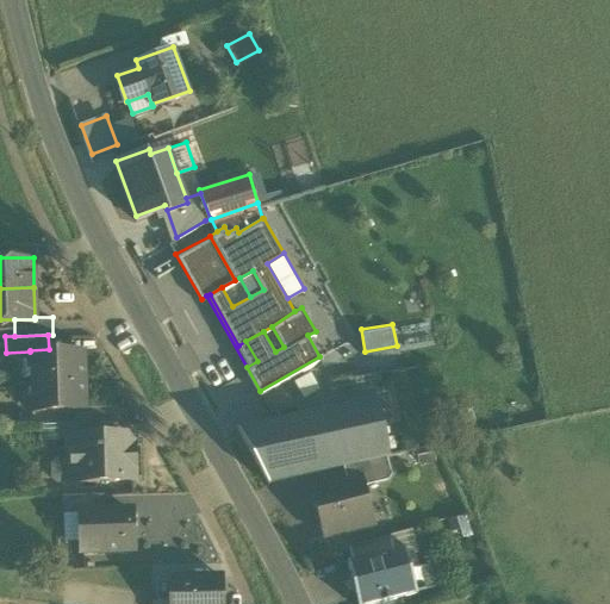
[(30,352),(31,379),(83,377),(82,348),(49,349),(30,350),(30,352)]
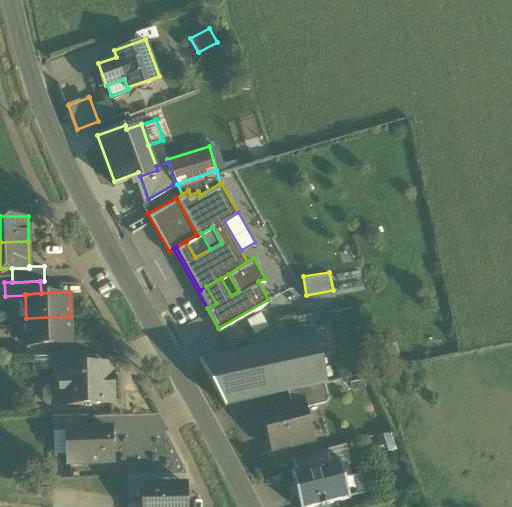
[(71,339),(70,316),(26,318),(26,342),(62,340),(71,340),(71,339)]
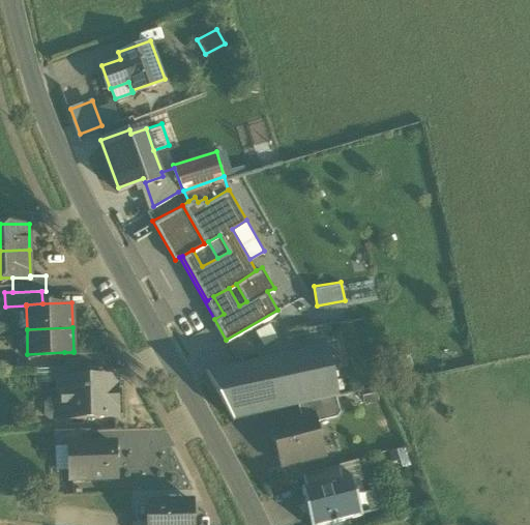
[(327,346),(264,359),(274,408),(297,402),(336,394),(337,394),(327,346)]
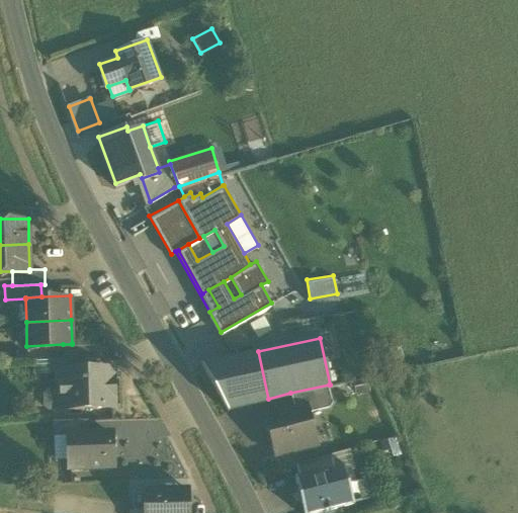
[(63,344),(64,356),(85,356),(100,355),(99,342),(72,343),(72,344),(63,344)]
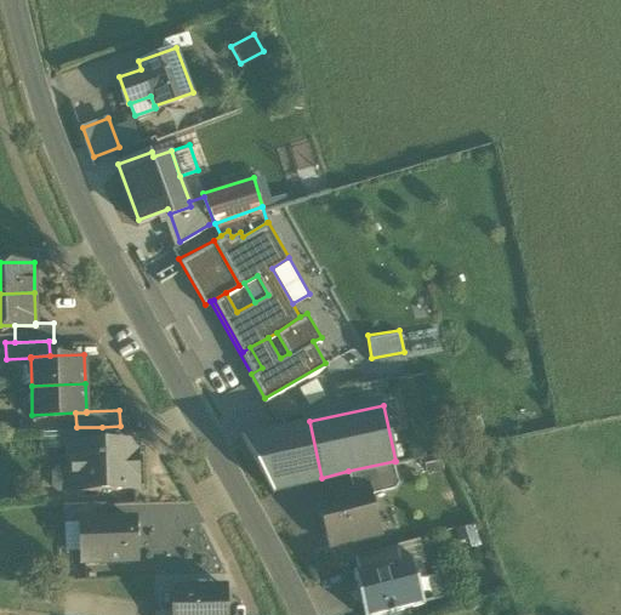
[(273,488),(322,478),(309,421),(243,436),(273,488)]
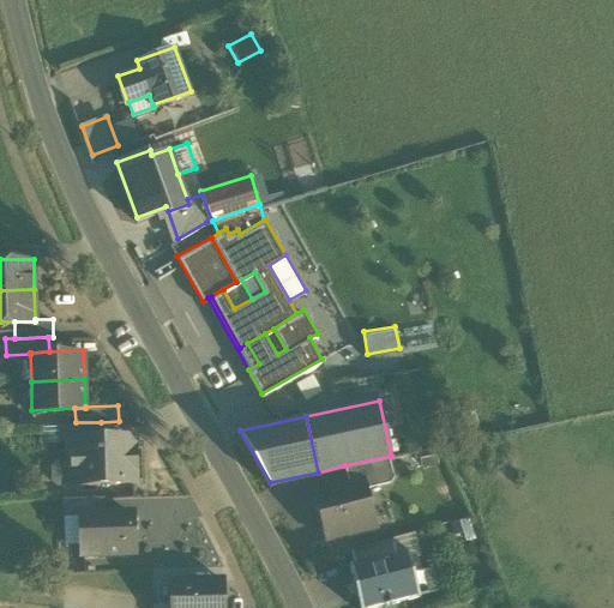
[(101,437),(101,422),(76,422),(58,423),(58,439),(74,439),(74,438),(101,437)]
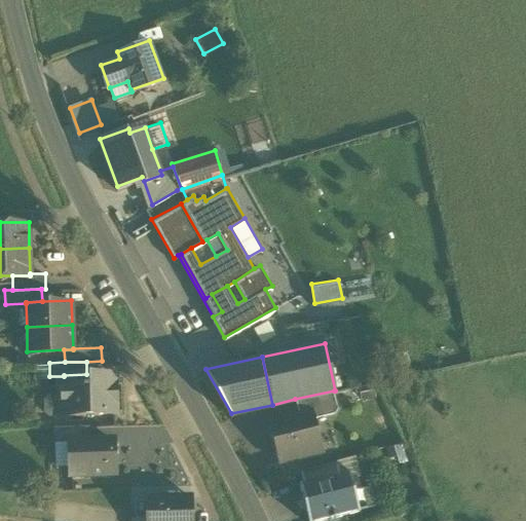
[(33,376),(49,376),(49,363),(32,363),(33,376)]
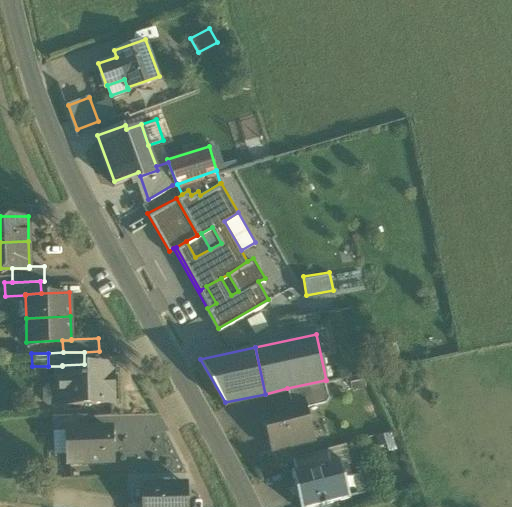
[(59,375),(53,382),(59,389),(59,401),(111,399),(110,363),(84,364),(62,365),(62,366),(62,375),(59,375)]
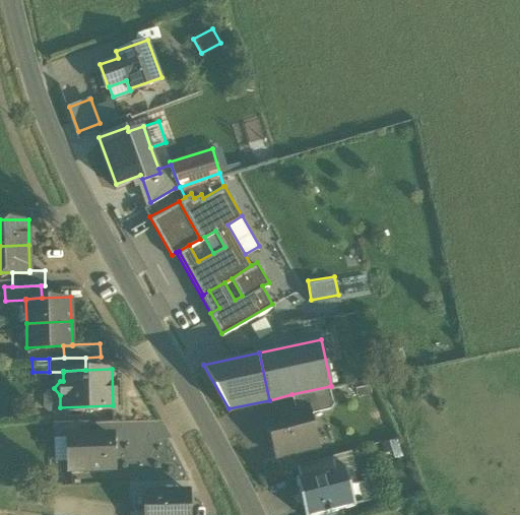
[(309,405),(310,411),(329,406),(333,399),(330,386),(291,394),(296,408),(309,405)]
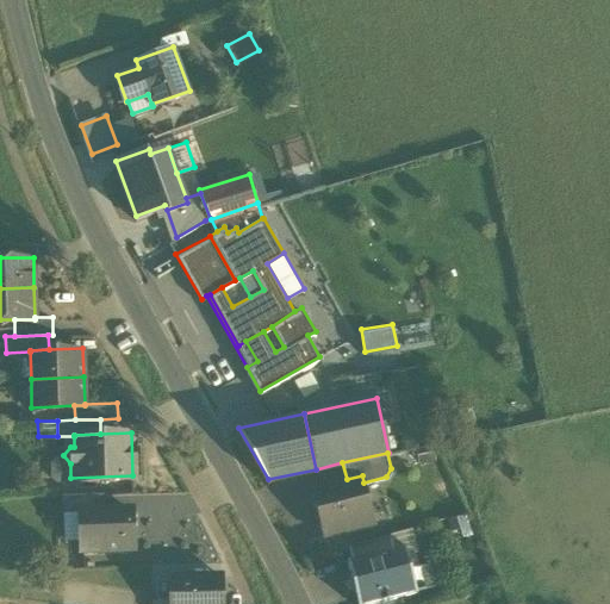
[(56,478),(70,478),(70,464),(63,455),(56,455),(51,460),(51,473),(56,478)]
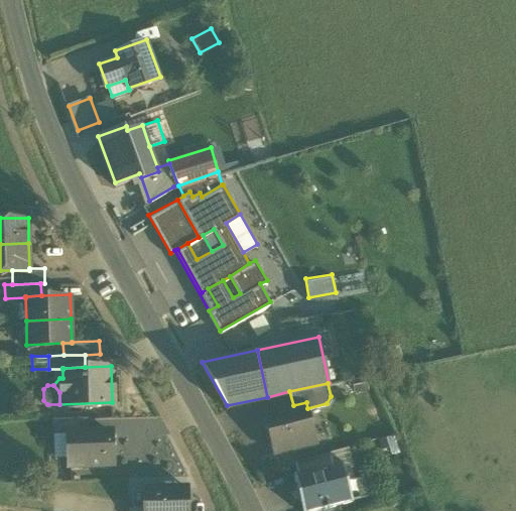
[(264,412),(274,452),(316,440),(307,408),(306,402),(293,405),(264,412)]
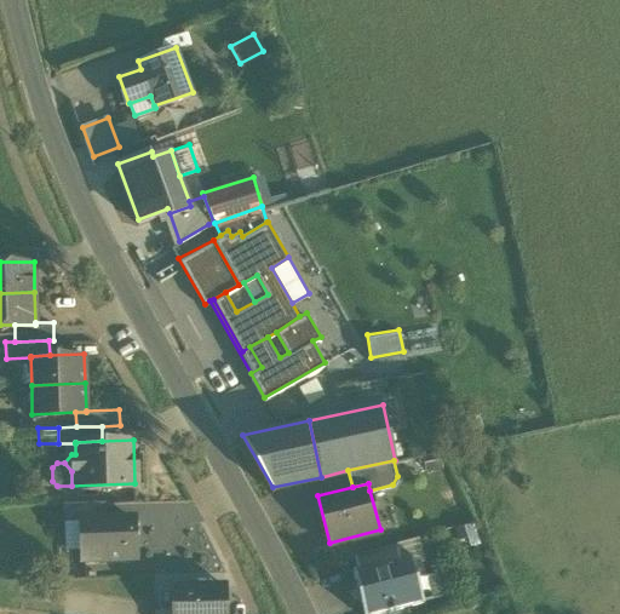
[(63,500),(63,517),(84,517),(84,515),(107,515),(107,499),(63,500)]
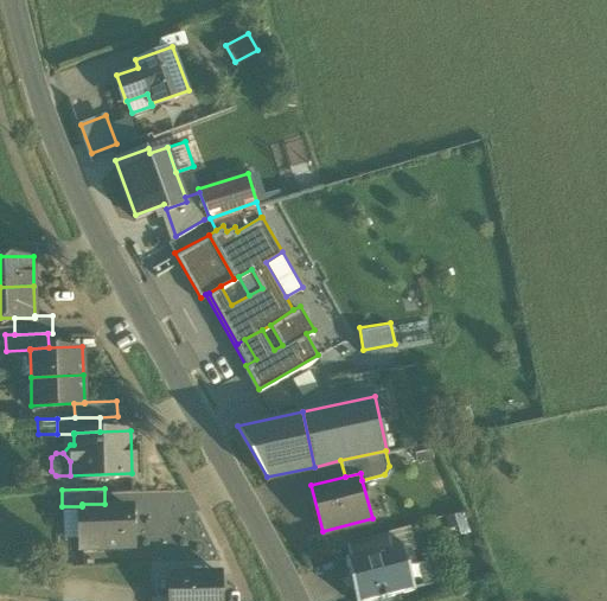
[(83,535),(83,545),(131,544),(129,522),(134,517),(134,507),(129,503),(104,504),(82,504),(82,506),(83,535)]
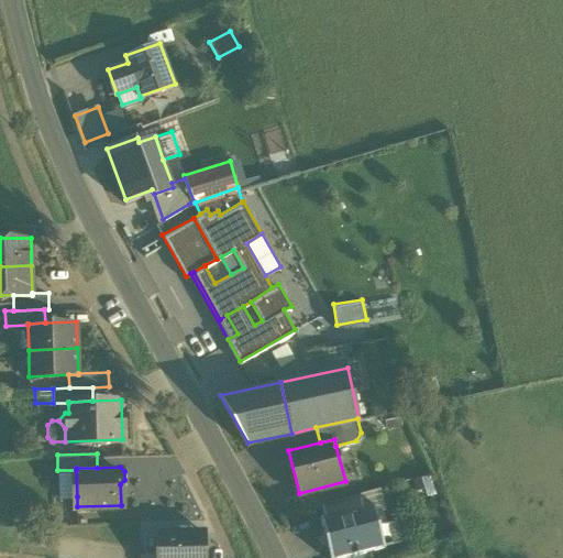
[(58,496),(77,496),(76,470),(57,470),(58,496)]
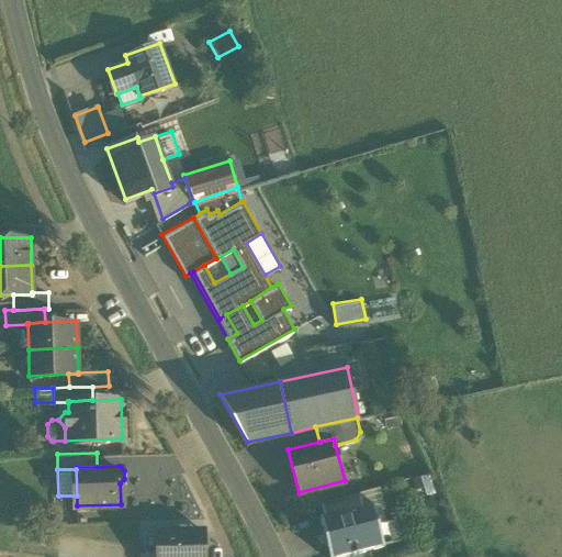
[(428,472),(413,477),(416,487),(426,483),(429,491),(434,490),(428,472)]
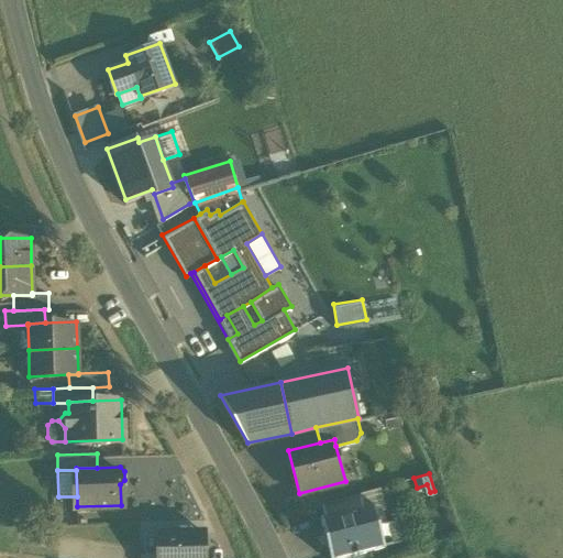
[(374,502),(375,509),(385,506),(379,485),(360,491),(363,505),(374,502)]
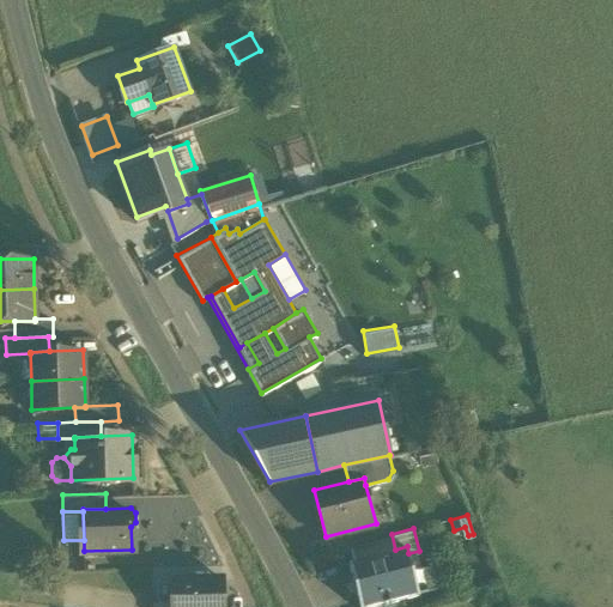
[(350,545),(353,560),(395,550),(392,534),(350,545)]
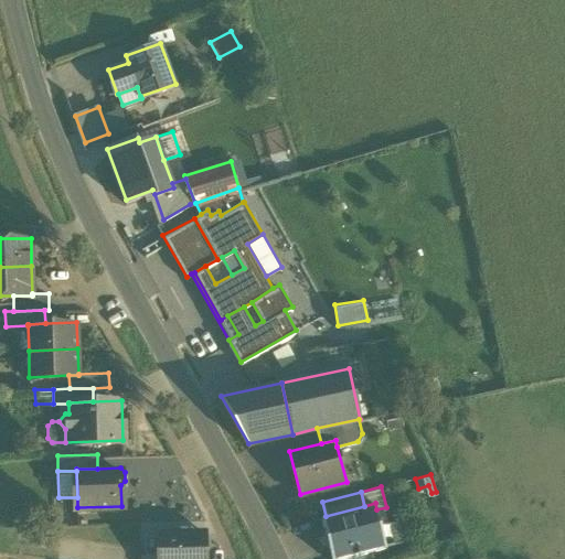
[(333,558),(386,546),(385,544),(381,525),(376,509),(375,503),(364,506),(326,516),(321,517),(332,558),(333,558)]
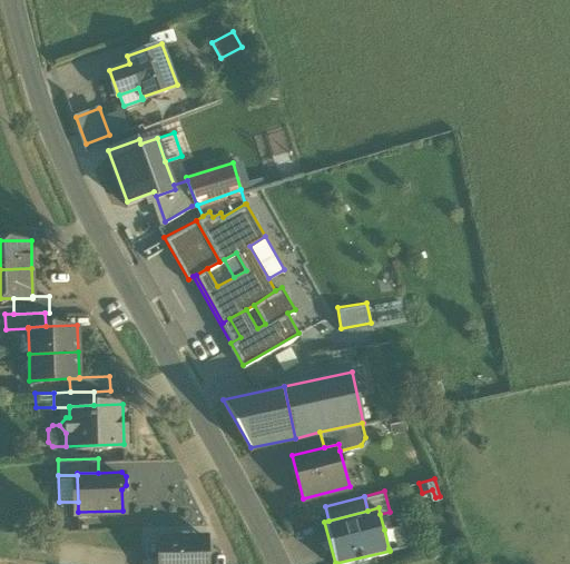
[(401,525),(384,530),(389,548),(405,544),(401,525)]
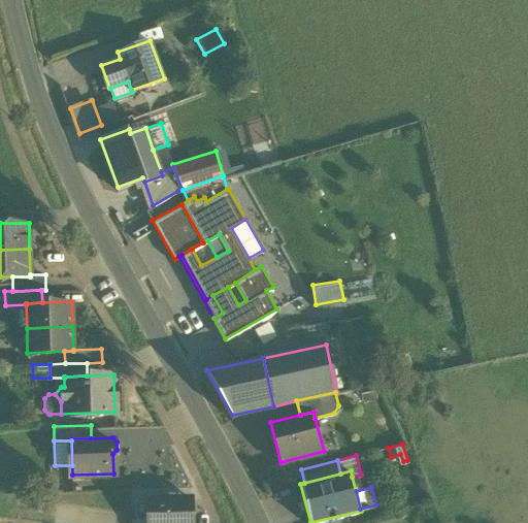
[(192,522),(192,495),(147,496),(135,496),(135,517),(149,517),(147,522),(192,522)]
